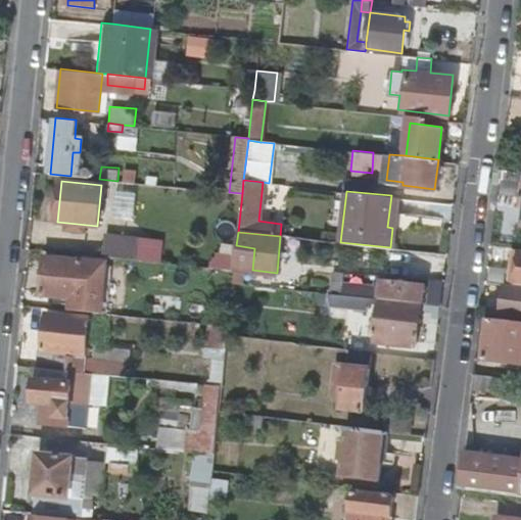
[(103,256),(106,256),(107,242),(79,239),(78,253),(103,256)]
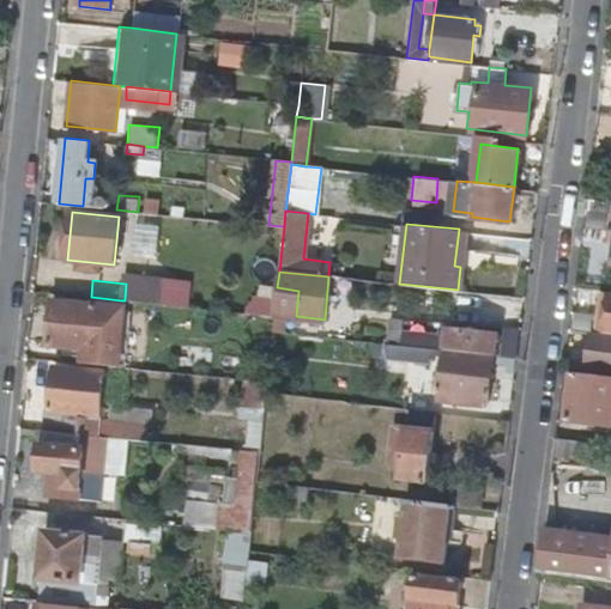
[(283,315),(296,316),(298,291),(277,287),(274,317),(272,329),(282,330),(283,315)]
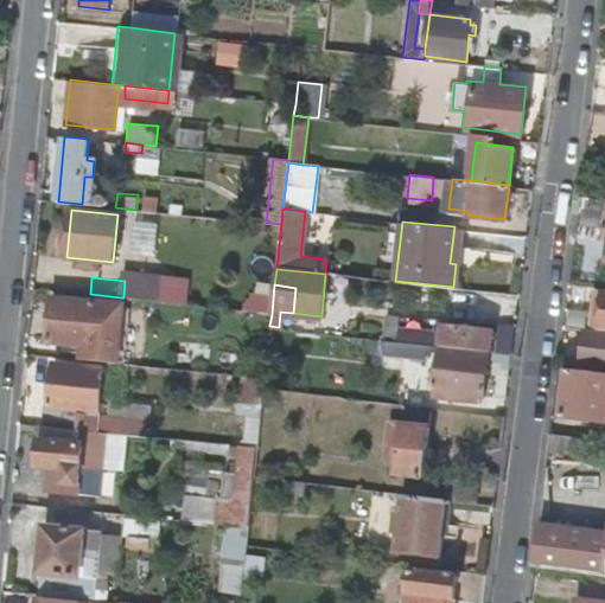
[(80,346),(77,358),(113,361),(120,297),(90,294),(57,290),(56,296),(51,295),(45,341),(80,346)]
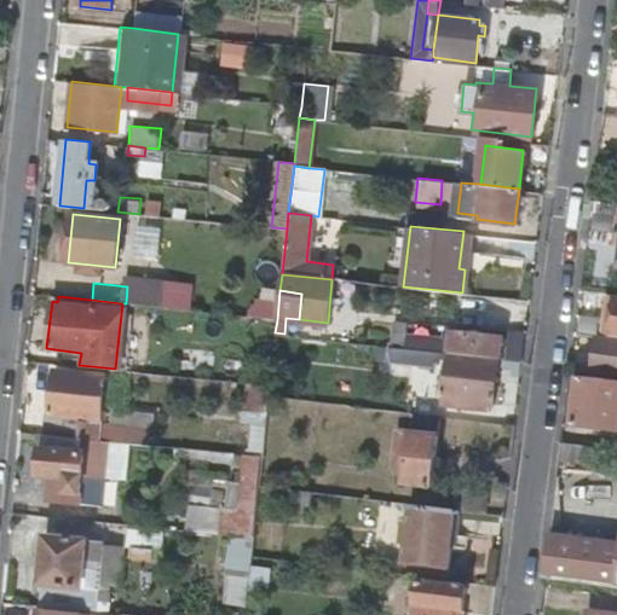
[(259,335),(275,336),(275,332),(277,320),(261,318),(259,335)]
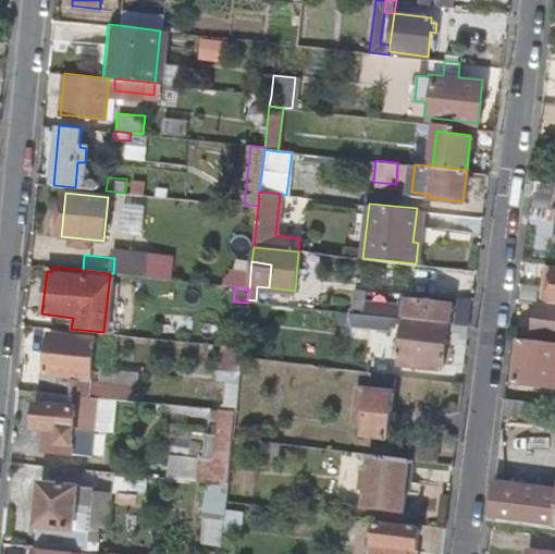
[(362,312),(364,302),(365,292),(353,291),(350,310),(362,312)]
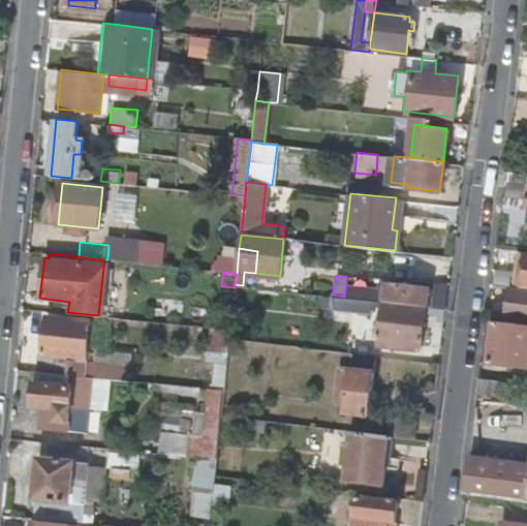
[(382,294),(373,292),(372,299),(380,300),(426,305),(428,287),(383,282),(382,294)]
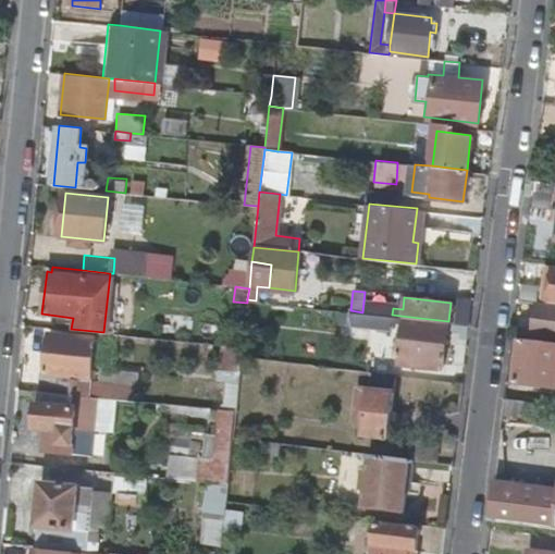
[(554,334),(554,302),(534,299),(530,332),(554,334)]
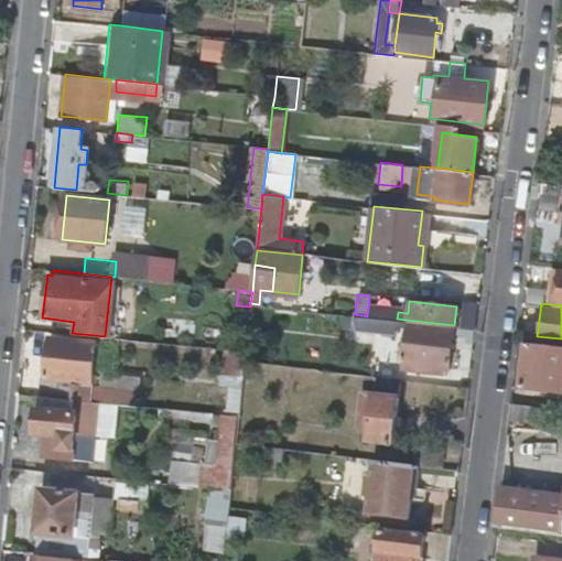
[(397,319),(398,312),(398,309),(368,305),(367,316),(371,316),(397,319)]
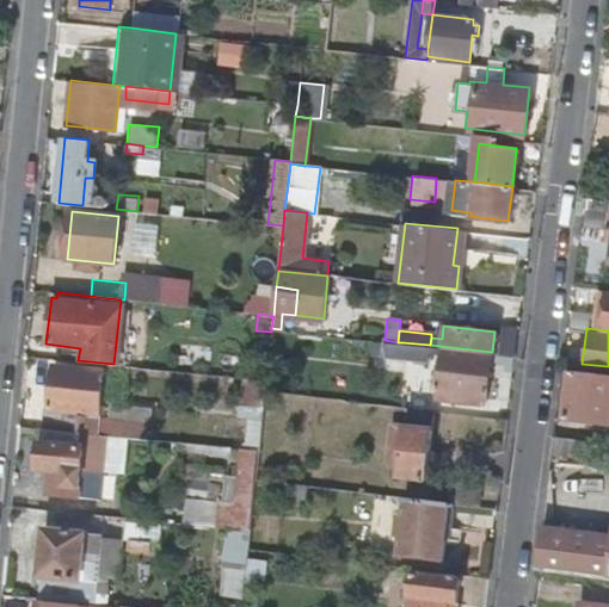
[(438,357),(440,350),(440,346),(430,345),(403,342),(403,353),(438,357)]
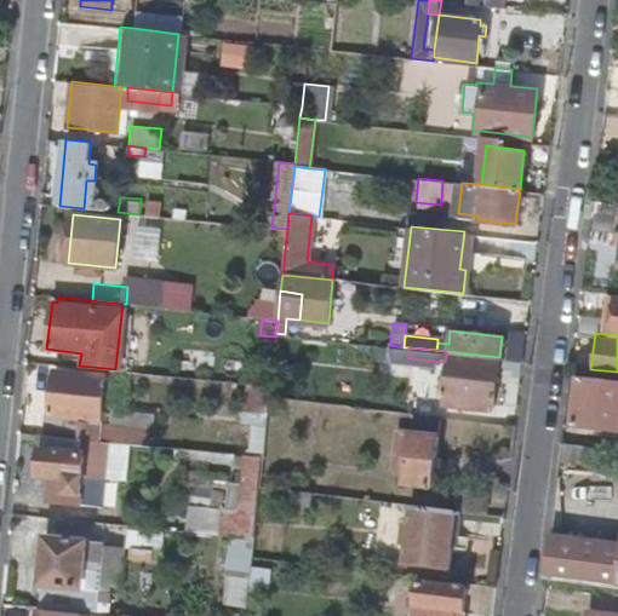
[(497,361),(446,355),(445,362),(440,404),(475,408),(476,399),(492,401),(497,361)]
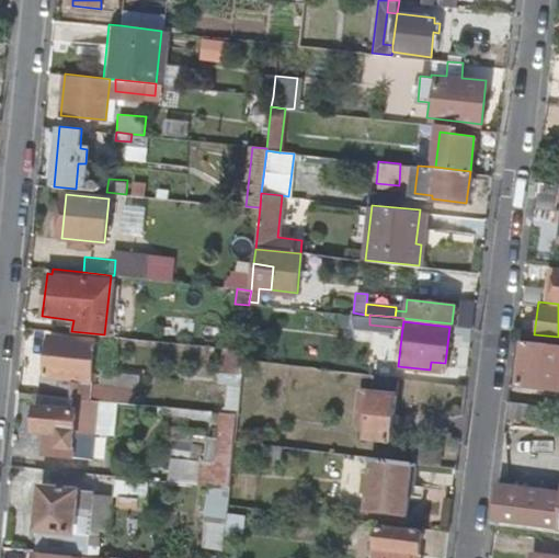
[(106,401),(125,403),(126,386),(91,383),(95,340),(50,334),(46,371),(75,373),(73,384),(29,379),(26,394),(106,401)]
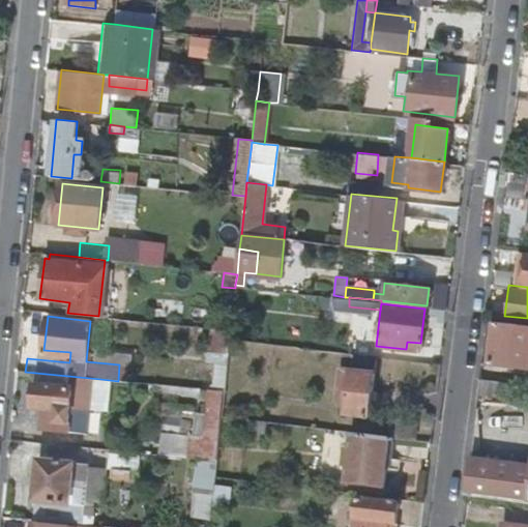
[(527,325),(493,321),(489,362),(527,367),(527,325)]
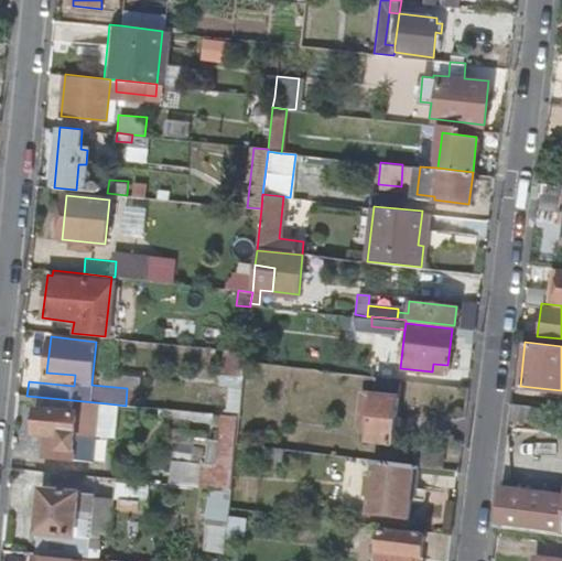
[(228,373),(242,375),(245,360),(245,352),(231,349),(228,373)]
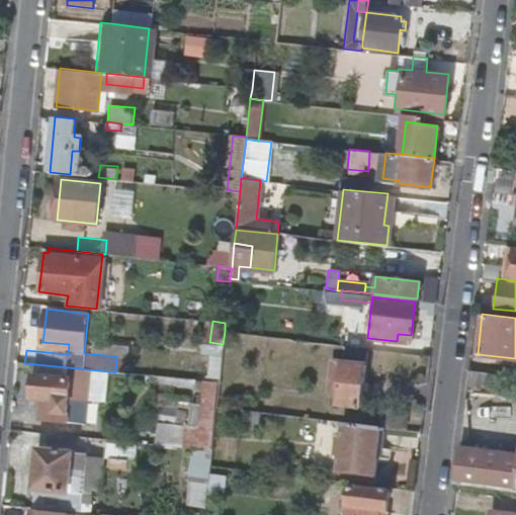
[(356,405),(362,346),(335,343),(334,359),(324,358),(320,388),(330,390),(329,402),(356,405)]
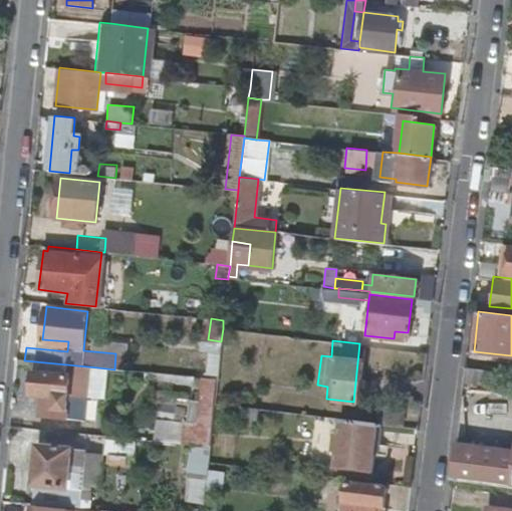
[(97,367),(24,360),(20,393),(31,394),(29,414),(73,419),(75,396),(93,398),(97,367)]
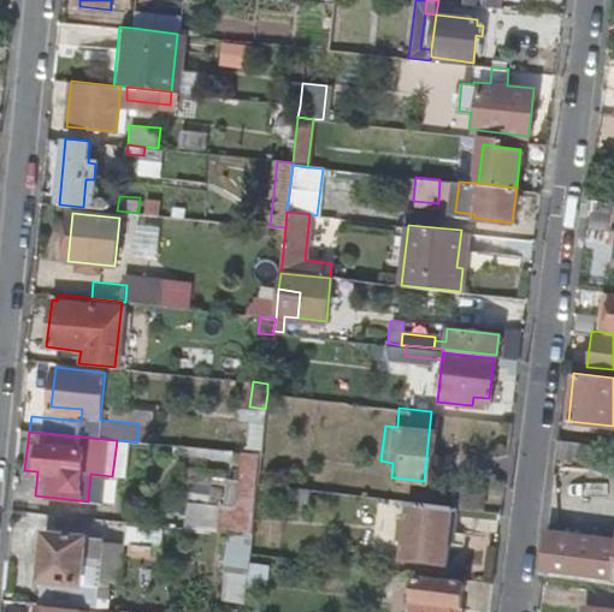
[(243,470),(258,473),(260,455),(244,453),(243,470)]
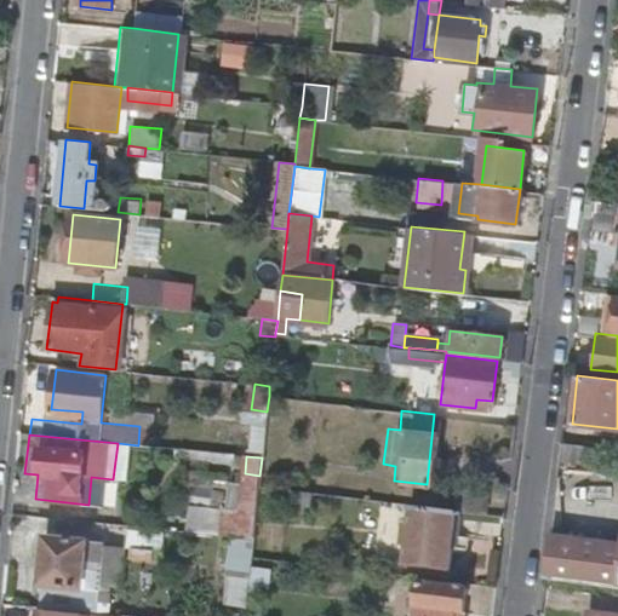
[(486,493),(456,489),(455,505),(485,508),(486,493)]
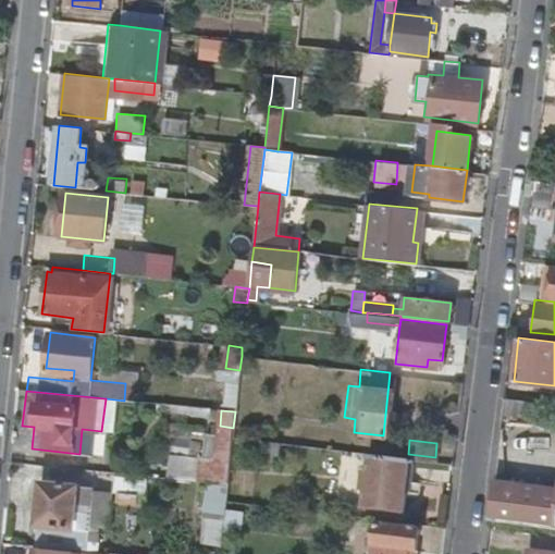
[(412,458),(366,453),(365,468),(360,468),(358,485),(362,485),(360,504),(402,508),(405,481),(410,481),(412,458)]
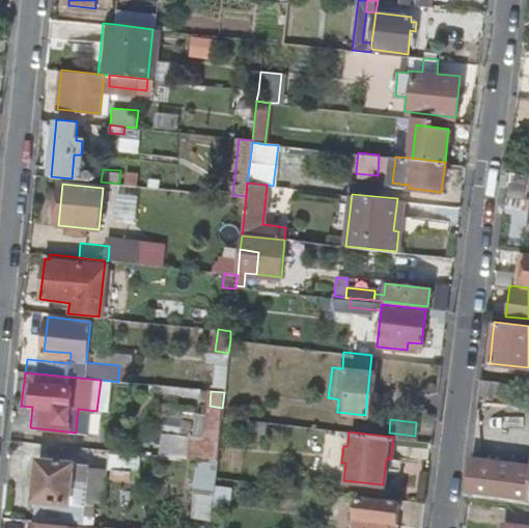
[(146,451),(118,449),(116,467),(144,471),(146,451)]
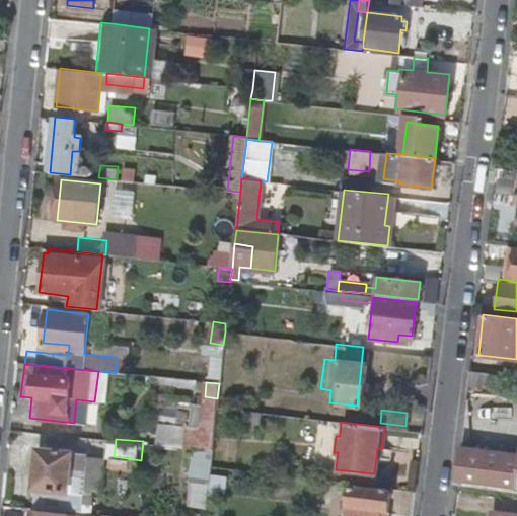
[(516,455),(465,449),(466,445),(469,445),(470,440),(464,440),(458,447),(454,483),(516,490),(516,455)]
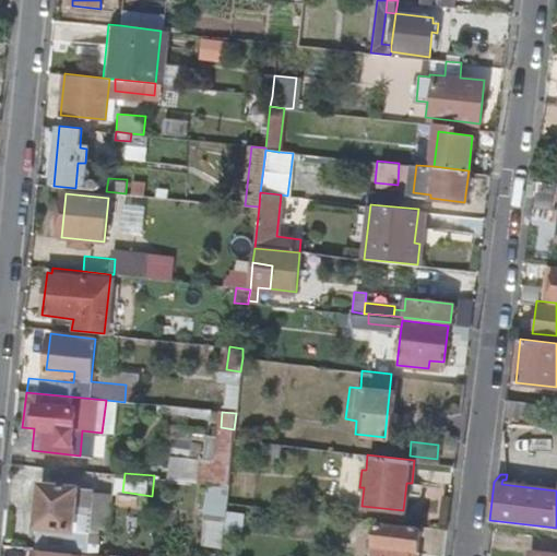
[(204,518),(224,520),(226,501),(228,483),(208,481),(204,518)]
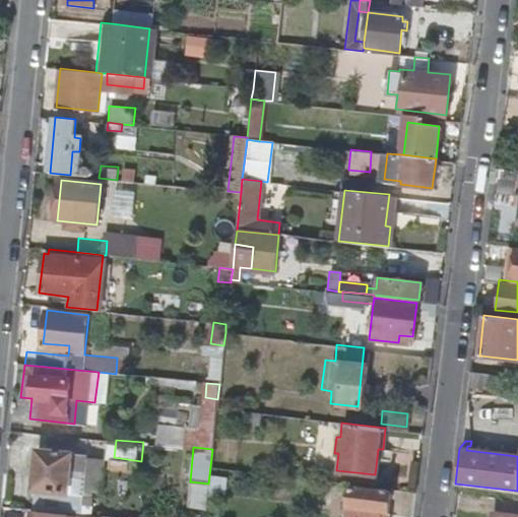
[(80,512),(88,513),(94,455),(38,449),(30,507),(31,507),(80,512)]
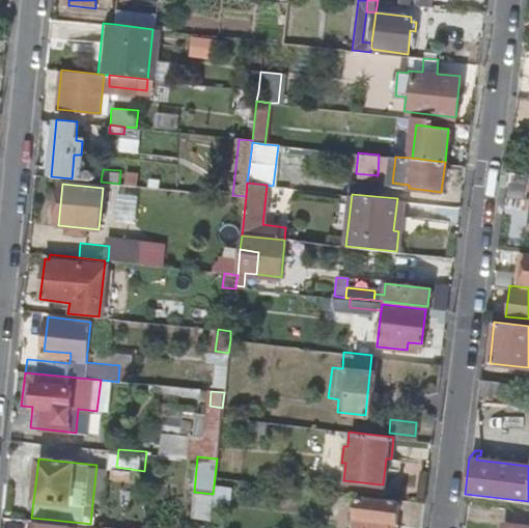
[(388,527),(389,522),(395,522),(398,503),(358,498),(354,527),(388,527)]
